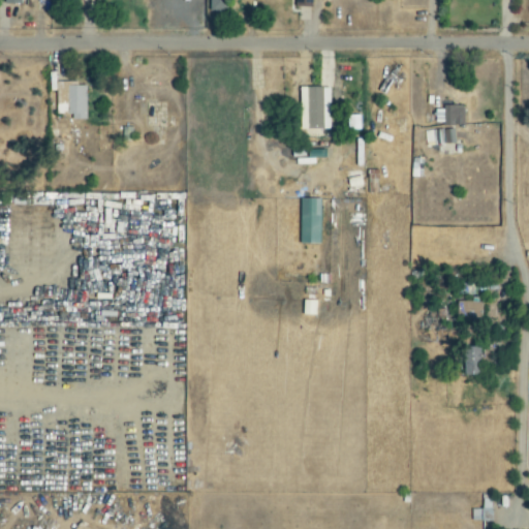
[(88,119),(88,83),(57,83),(57,113),(73,114),(73,119),(88,119)]
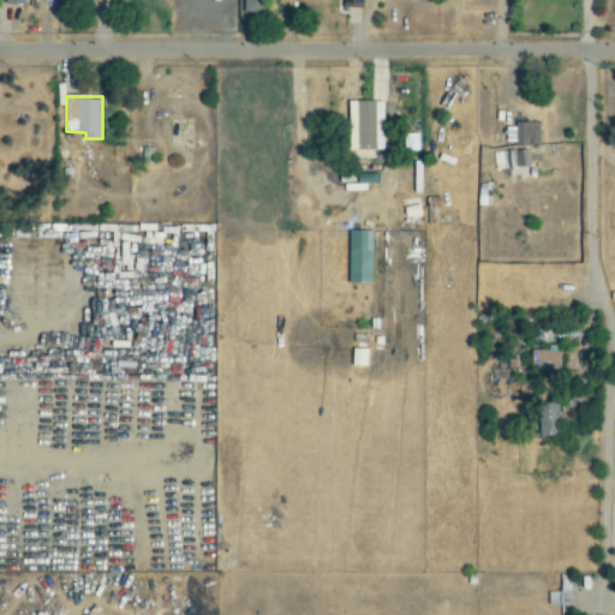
[(380,101),(345,102),(345,126),(350,126),(351,150),(381,149),(380,101)]
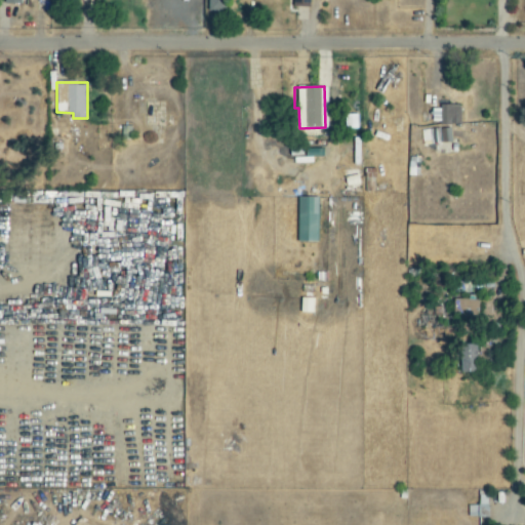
[(458,124),(458,105),(437,106),(438,125),(458,124)]
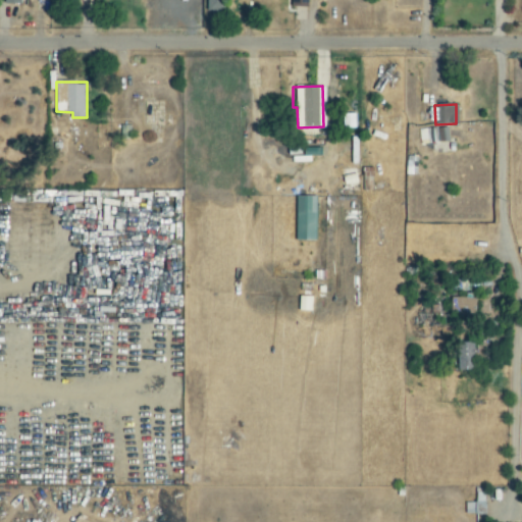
[(428,143),(447,142),(447,127),(427,127),(428,143)]
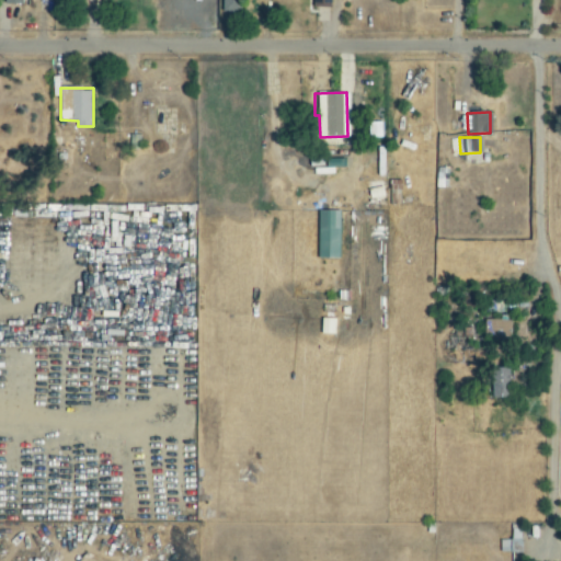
[(338,210),(316,210),(315,258),(336,258),(338,210)]
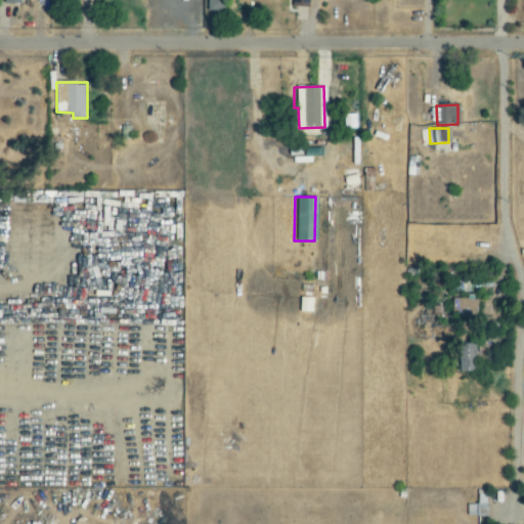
[(471,299),(450,298),(450,316),(470,317),(471,299)]
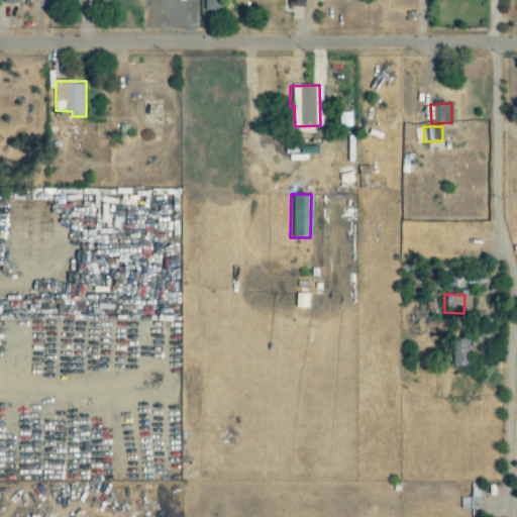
[(450,366),(467,367),(467,338),(450,338),(450,366)]
